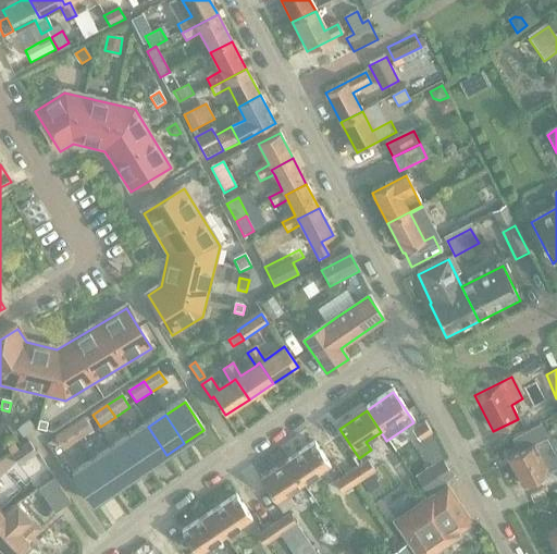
[(71,430),(78,441),(93,431),(85,420),(71,430)]
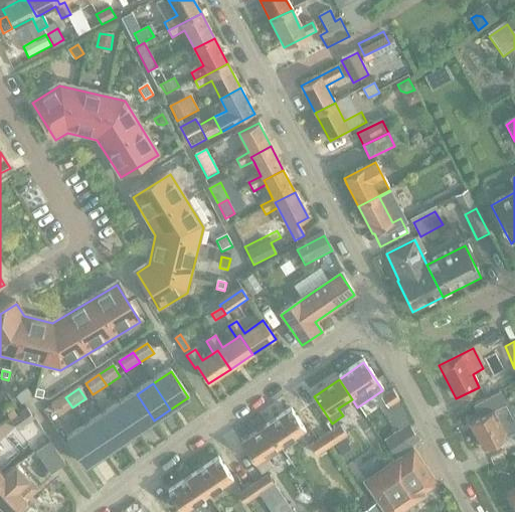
[(26,390),(16,397),(22,406),(32,398),(26,390)]
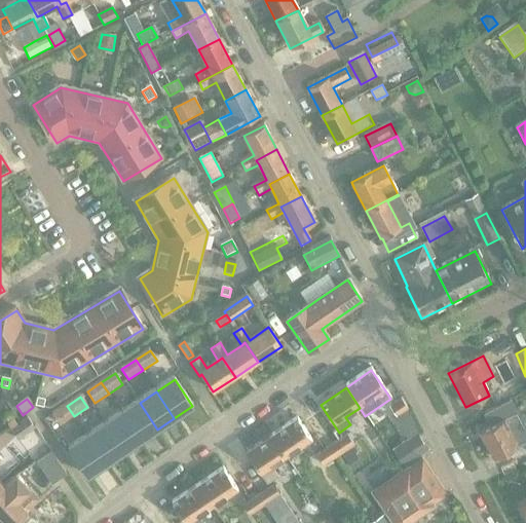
[(45,400),(38,399),(36,406),(44,408),(45,400)]
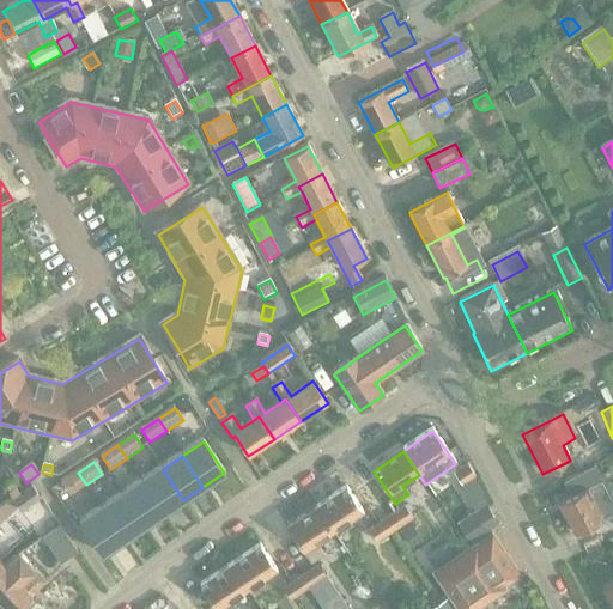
[(468,466),(455,474),(463,486),(477,477),(468,466)]
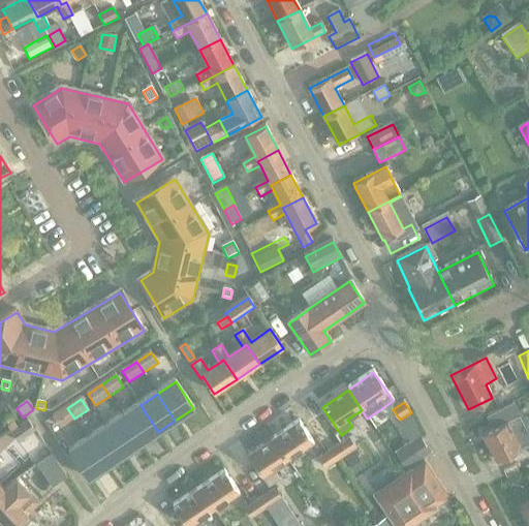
[(494,430),(483,435),(497,462),(528,444),(528,434),(512,403),(487,416),(494,430)]
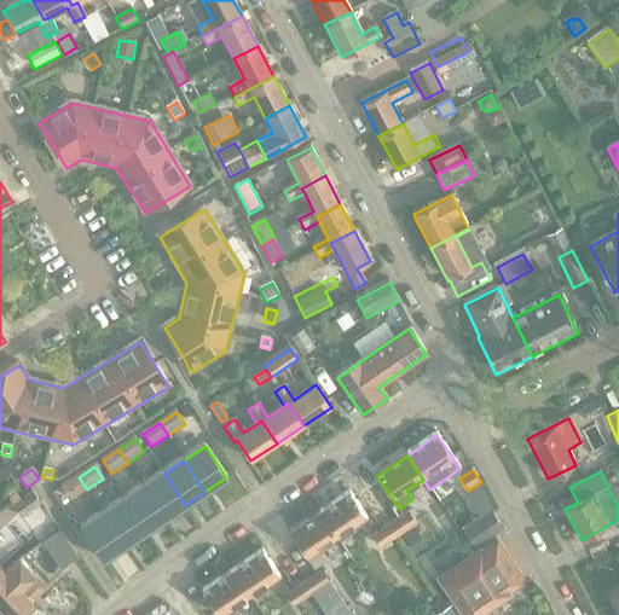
[(144,487),(165,518),(185,505),(165,474),(144,487)]
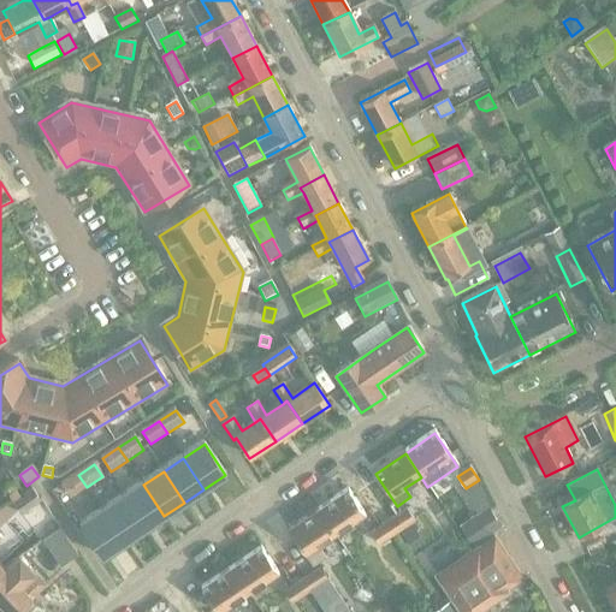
[(71,498),(87,487),(78,475),(63,486),(71,498)]
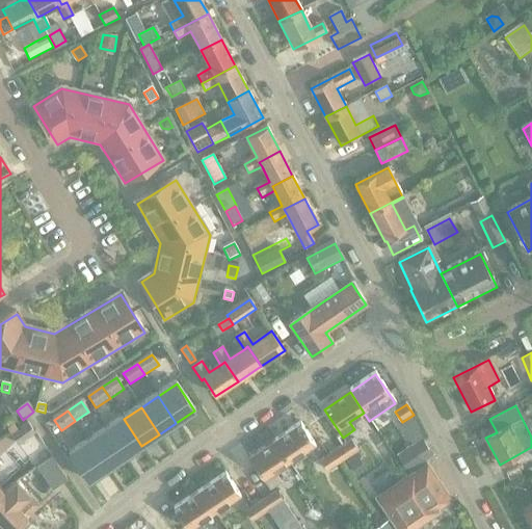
[(106,430),(124,457),(141,446),(124,419),(106,430)]
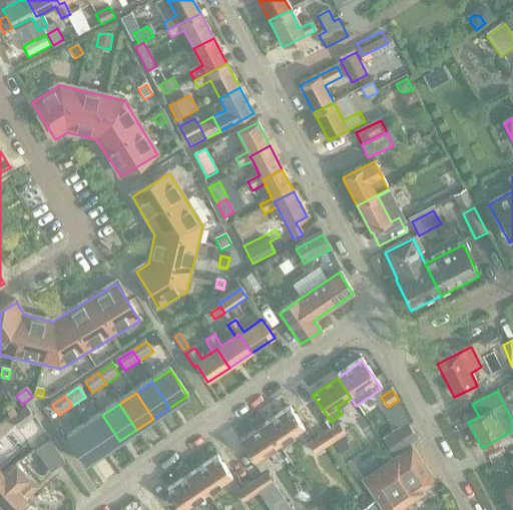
[(18,416),(12,421),(19,430),(34,419),(27,410),(21,414),(18,416)]
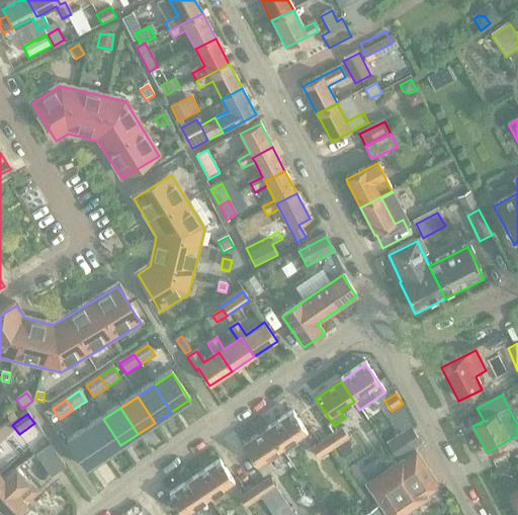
[(267,430),(281,451),(307,434),(292,414),(267,430)]
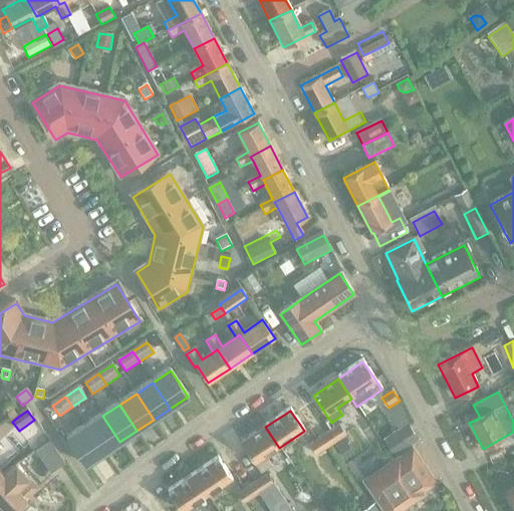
[(85,427),(102,453),(119,442),(102,416),(85,427)]
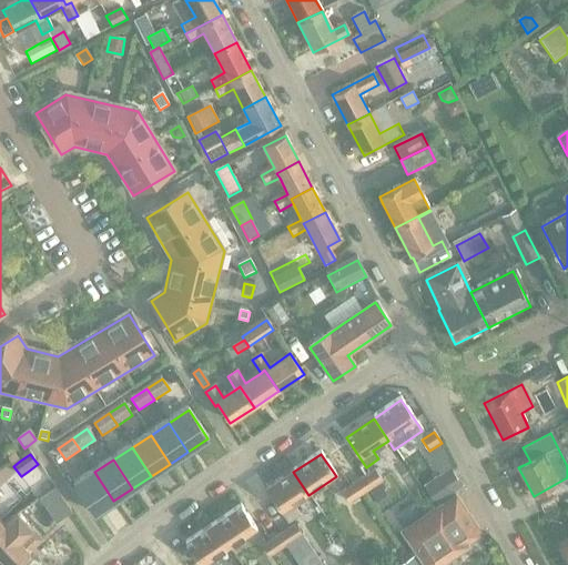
[(448,470),(424,486),(436,504),(460,487),(448,470)]
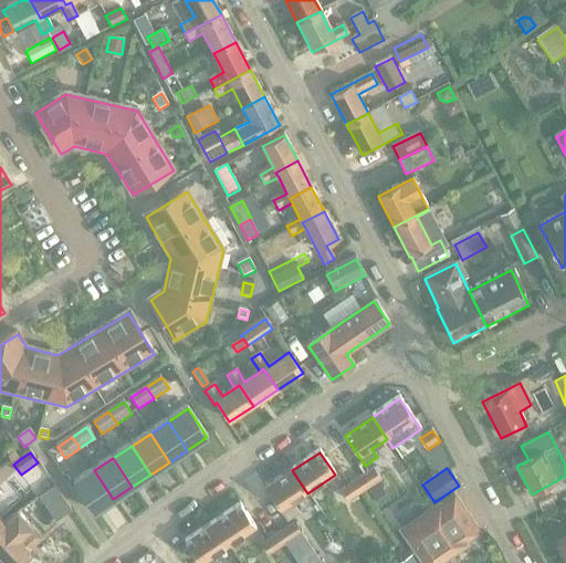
[(375,469),(356,480),(364,492),(383,480),(375,469)]
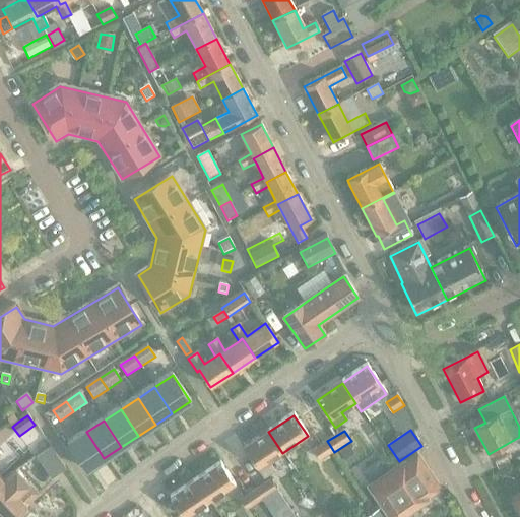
[(86,470),(104,458),(86,432),(69,444),(86,470)]
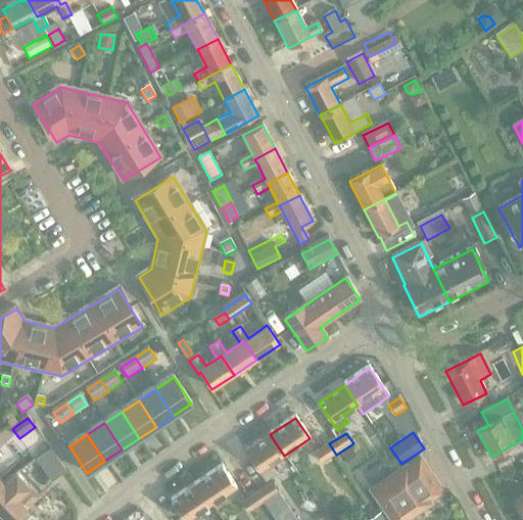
[(244,452),(258,472),(265,482),(277,474),(271,464),(284,456),(270,434),(244,452)]
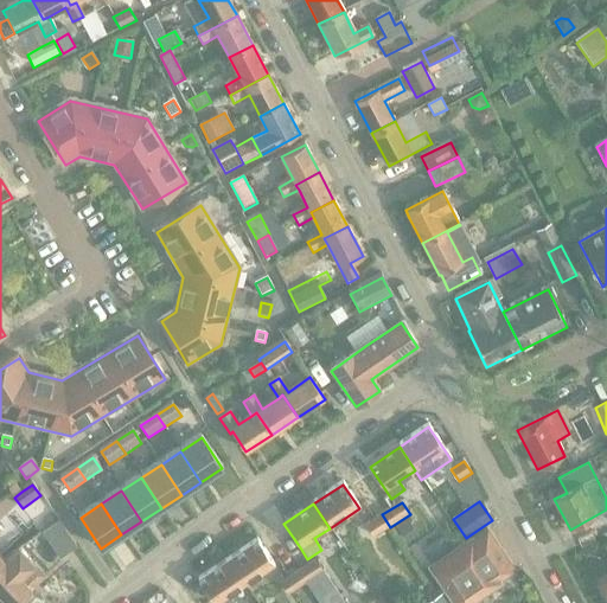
[(375,538),(390,527),(382,514),(366,525),(375,538)]
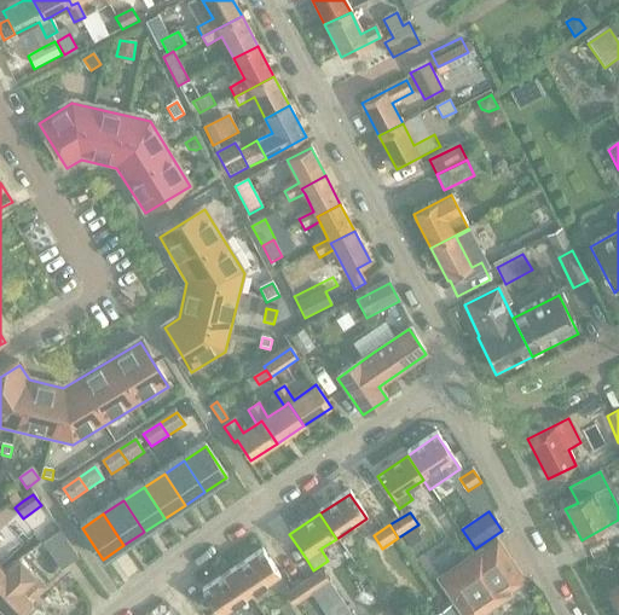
[(415,531),(404,537),(414,553),(426,546),(415,531)]
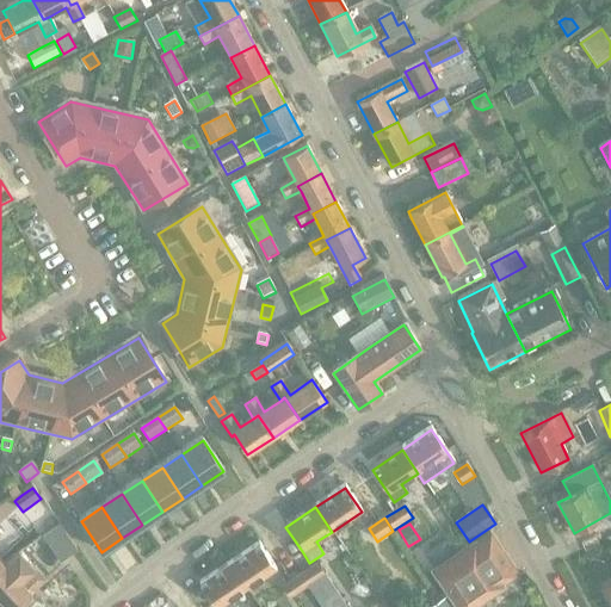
[(61,563),(76,552),(59,527),(43,539),(61,563)]
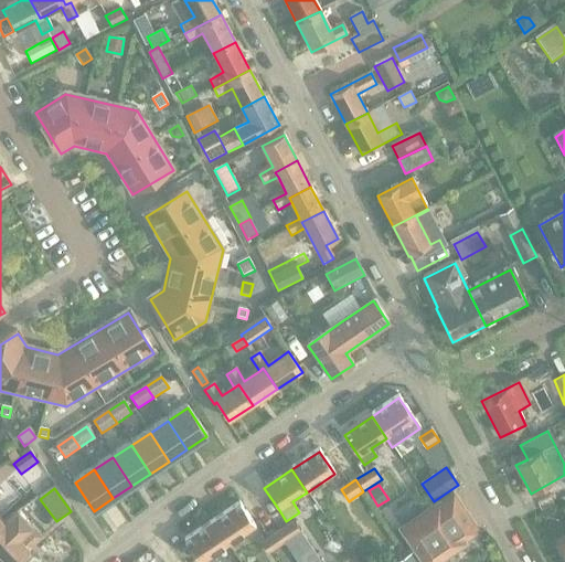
[(438,505),(400,530),(420,561),(440,561),(466,544),(465,543),(479,534),(454,495),(439,505),(438,505)]
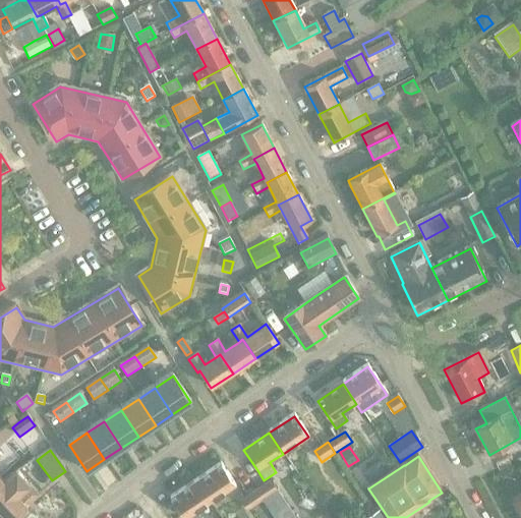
[(195,482),(210,504),(235,486),(221,465),(195,482)]
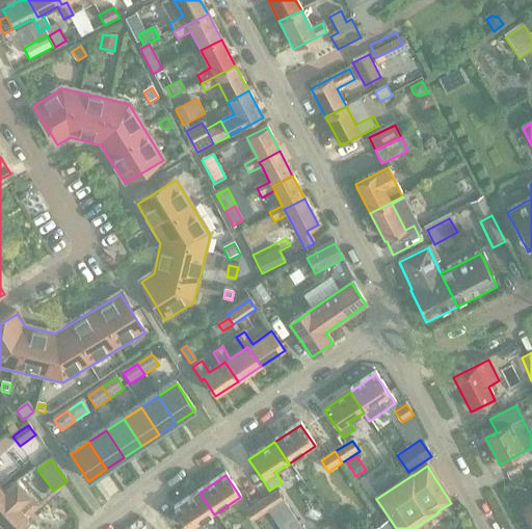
[(4,493),(0,496),(0,523),(5,528),(16,528),(40,507),(30,498),(17,482),(4,494),(4,493)]
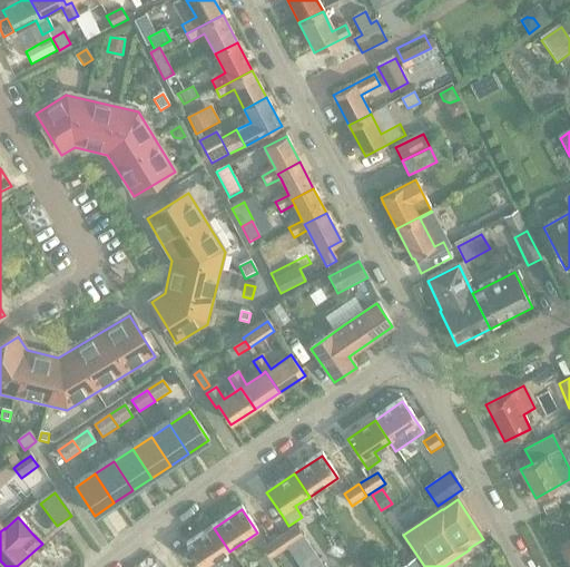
[(296,524),(277,536),(286,549),(287,549),(300,566),(324,566),(296,524)]
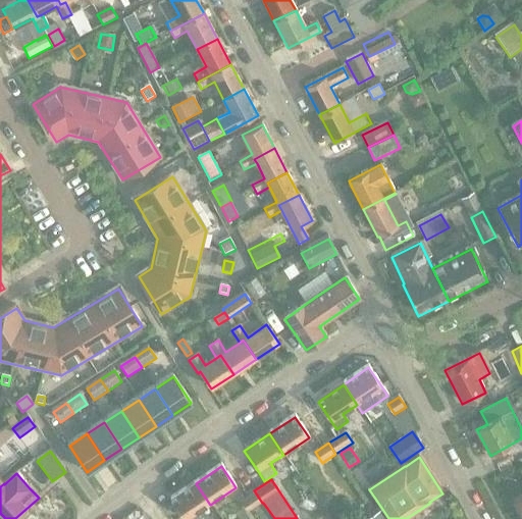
[(200,518),(197,513),(210,505),(196,483),(170,500),(183,518),(200,518)]
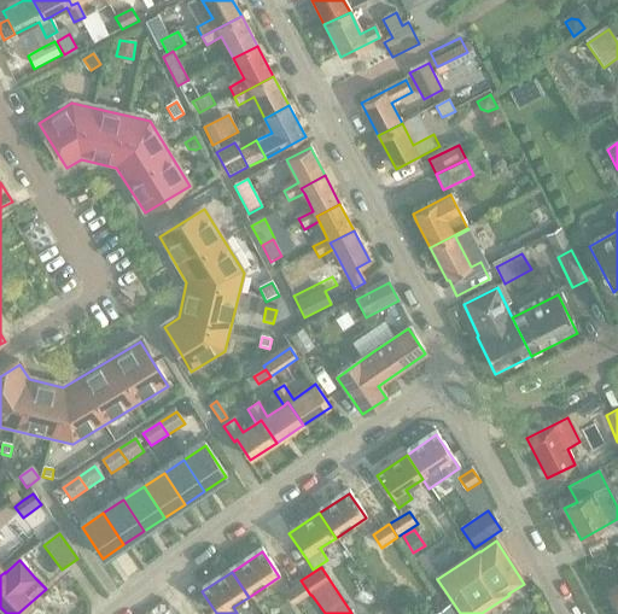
[(293,607),(310,595),(301,580),(284,592),(293,607)]
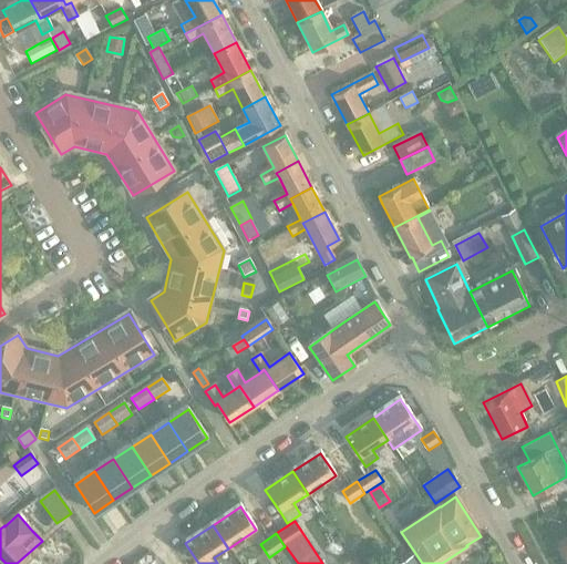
[(566,563),(566,541),(557,546),(565,563),(566,563)]
